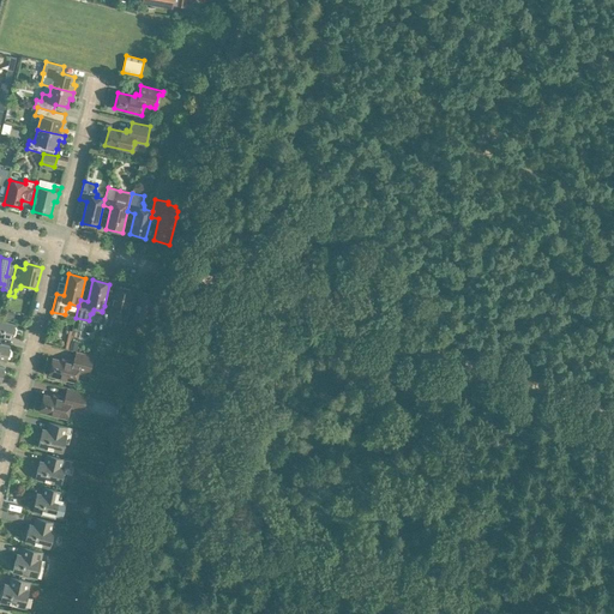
[(126,317),(128,311),(133,289),(116,286),(112,307),(104,306),(102,312),(102,311),(100,324),(112,326),(114,320),(116,318),(118,315),(126,317)]
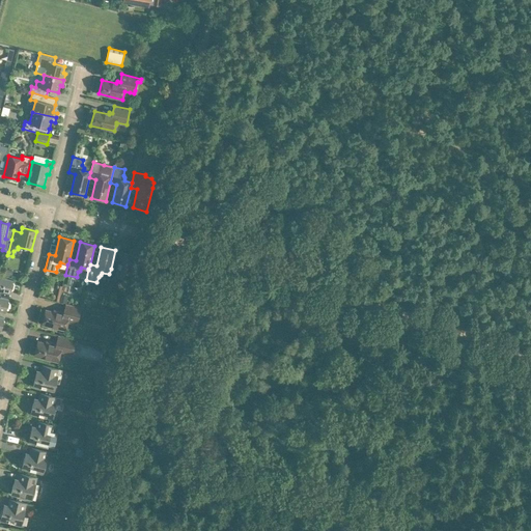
[(122,278),(130,279),(134,264),(136,255),(121,252),(117,271),(111,269),(109,274),(107,284),(117,287),(119,282),(121,280),(122,278)]
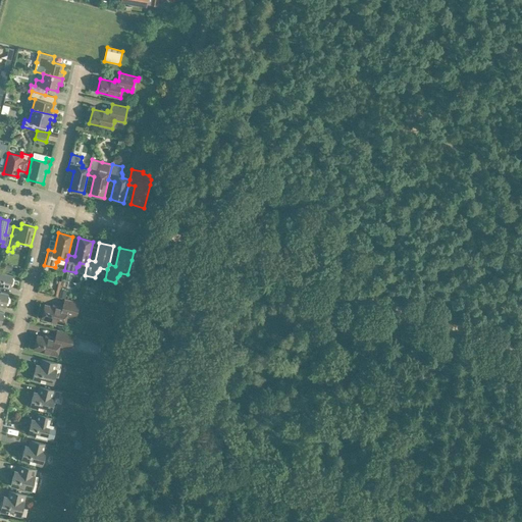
[(5,265),(3,273),(10,274),(12,267),(5,265)]
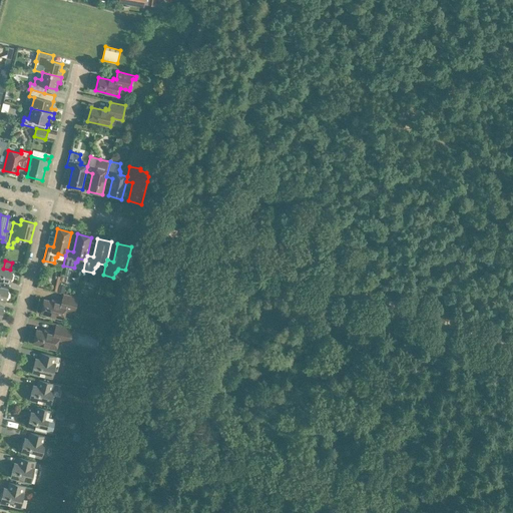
[(0,280),(10,283),(10,281),(12,280),(13,275),(12,273),(13,271),(0,268),(0,280)]
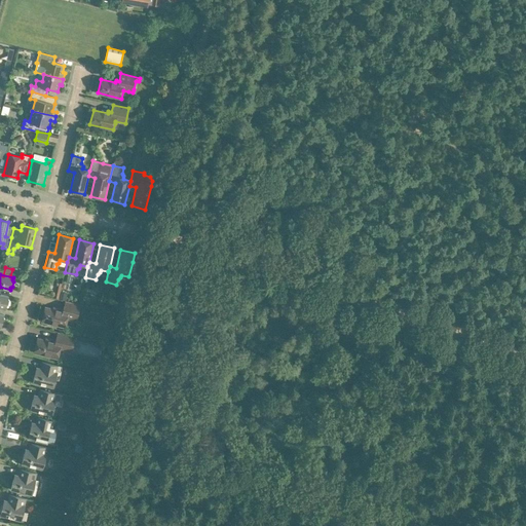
[(61,292),(59,300),(66,301),(68,294),(61,292)]
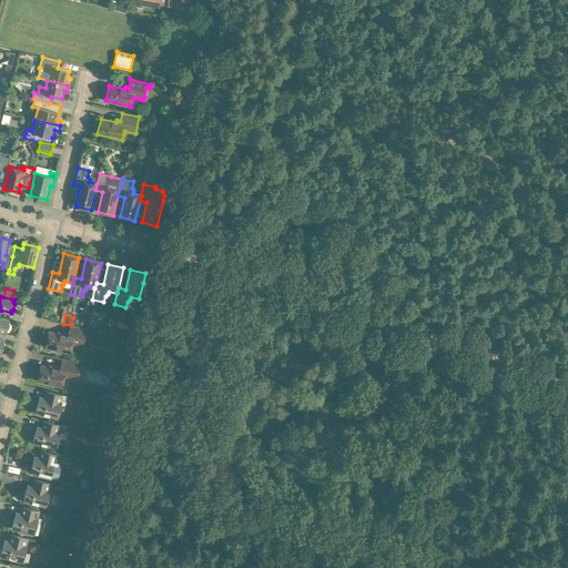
[(9,320),(0,317),(0,331),(6,333),(7,331),(9,330),(10,324),(9,322),(9,320)]
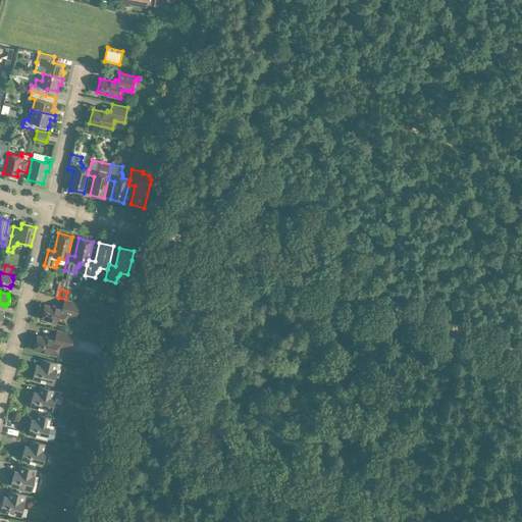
[(75,320),(76,315),(80,303),(64,300),(62,307),(59,306),(59,308),(45,305),(41,319),(64,324),(66,318),(75,320)]
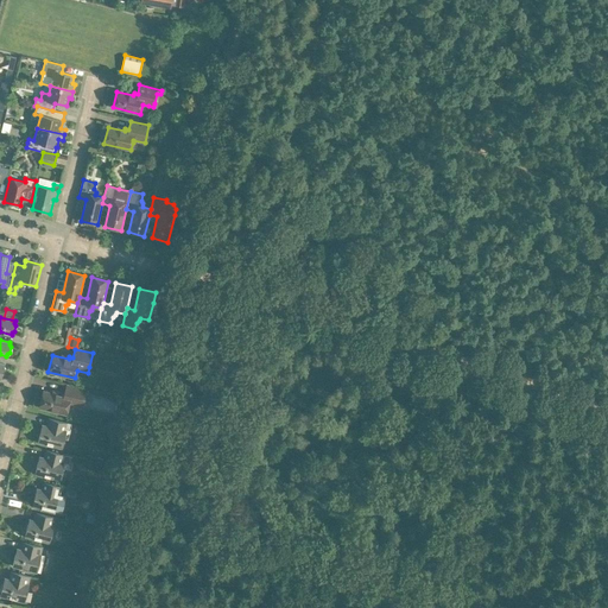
[(69,406),(82,410),(83,404),(87,390),(67,385),(64,393),(61,392),(59,396),(43,391),(39,407),(67,415),(69,406)]
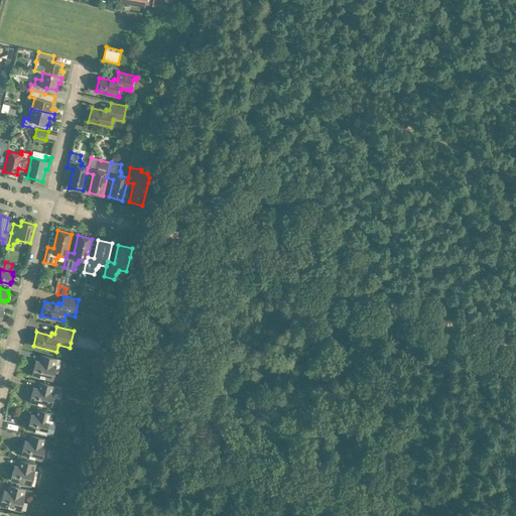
[(32,375),(52,380),(54,373),(57,373),(61,360),(41,355),(40,362),(37,361),(35,361),(35,362),(35,364),(32,375)]
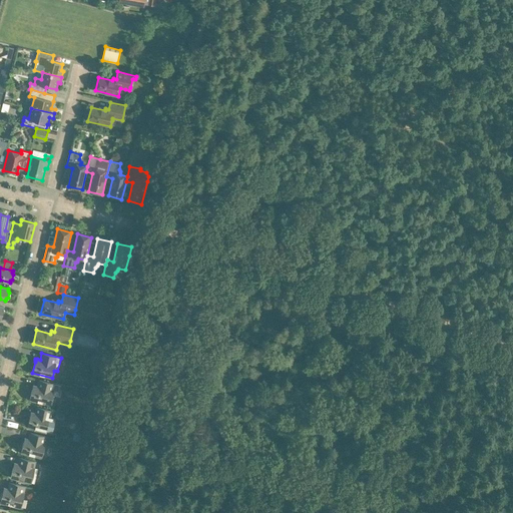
[(99,361),(99,362),(99,363),(100,364),(100,365),(101,366),(102,366),(103,367),(104,367),(105,367),(105,366),(106,366),(107,365),(108,364),(108,363),(108,362),(108,361),(108,360),(107,359),(106,358),(105,358),(104,358),(103,358),(102,358),(101,359),(100,360),(99,361)]
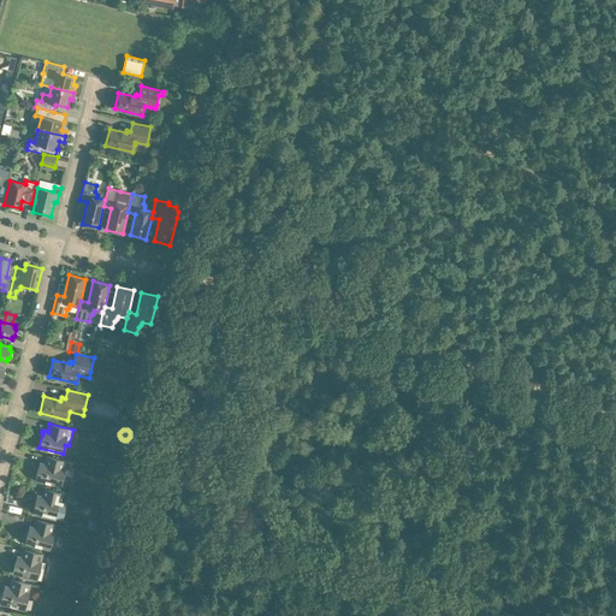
[(40,465),(39,467),(36,480),(69,489),(75,463),(47,456),(45,463),(41,463),(40,462),(40,465)]
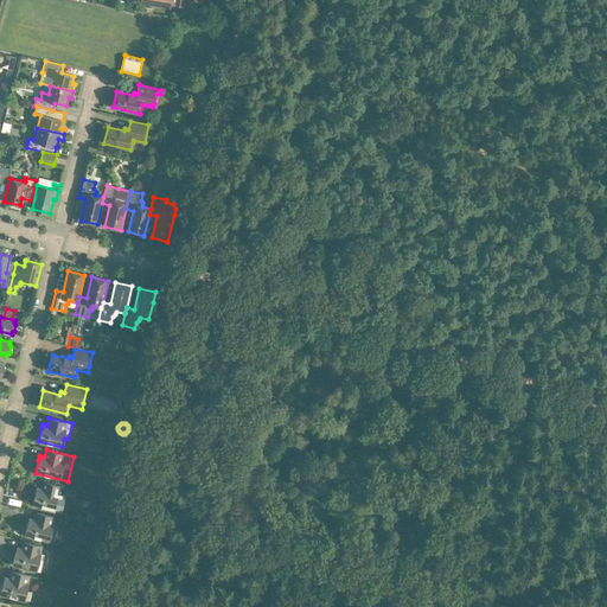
[(108,465),(106,472),(119,474),(120,467),(108,465)]
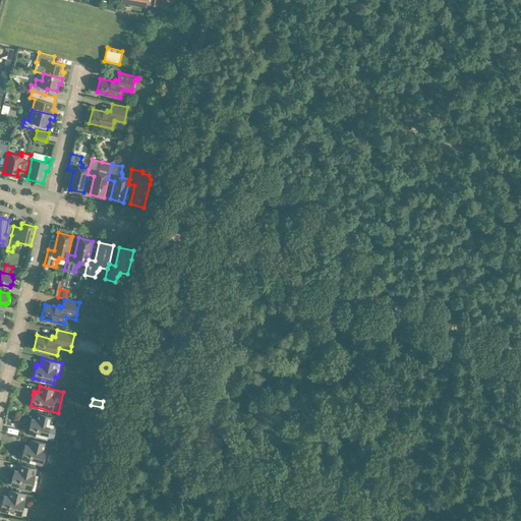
[(80,416),(82,410),(62,405),(60,411),(80,416)]
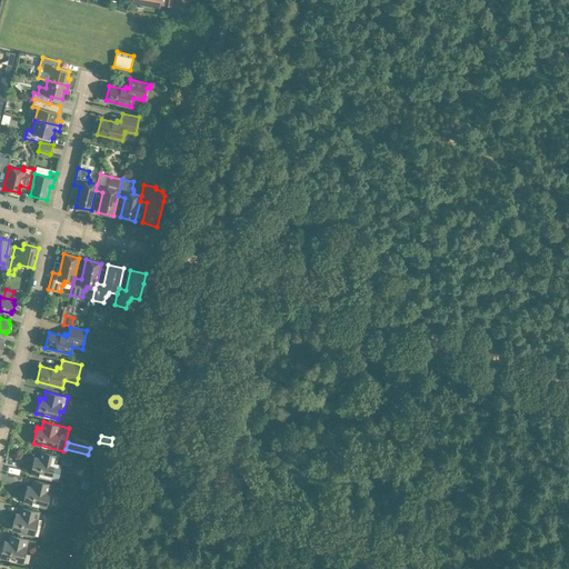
[(57,462),(58,456),(41,451),(39,458),(36,458),(35,457),(35,458),(33,460),(30,473),(39,476),(38,477),(51,480),(51,478),(58,480),(61,463),(57,462)]
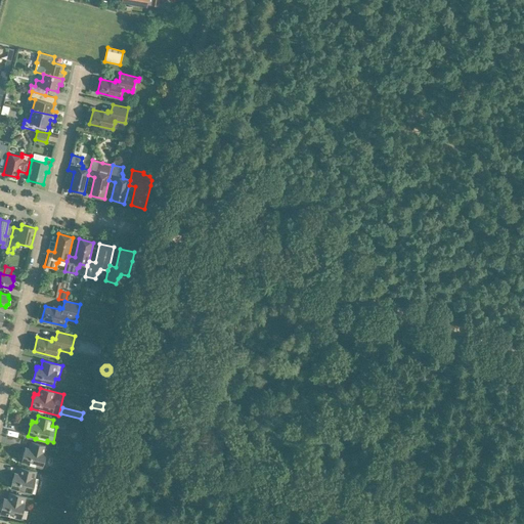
[(22,463),(42,468),(46,452),(45,452),(47,446),(31,442),(30,448),(27,447),(26,447),(25,448),(25,450),(22,463)]
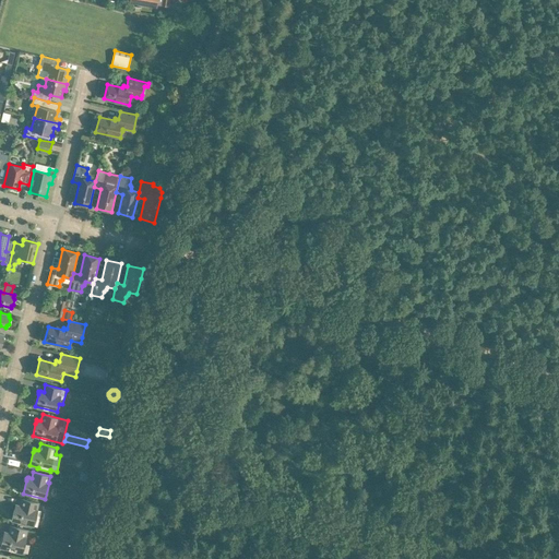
[(94,484),(96,475),(88,473),(86,482),(94,484)]
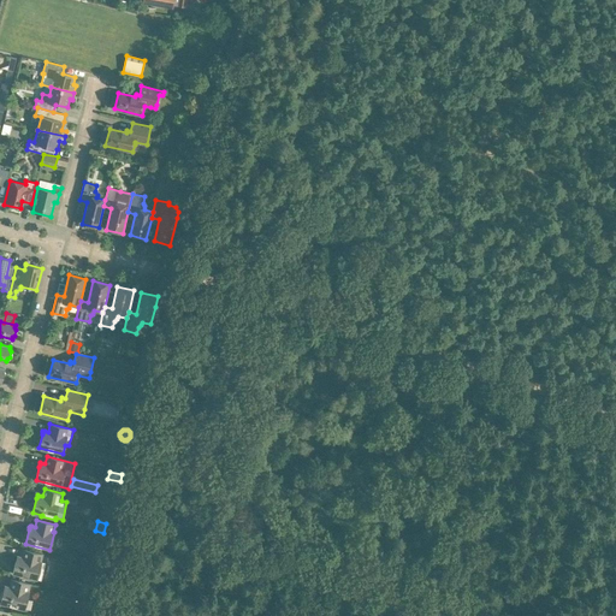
[(16,560),(13,574),(37,579),(41,580),(46,563),(41,562),(42,554),(24,550),(22,557),(18,556),(17,556),(17,557),(16,560)]
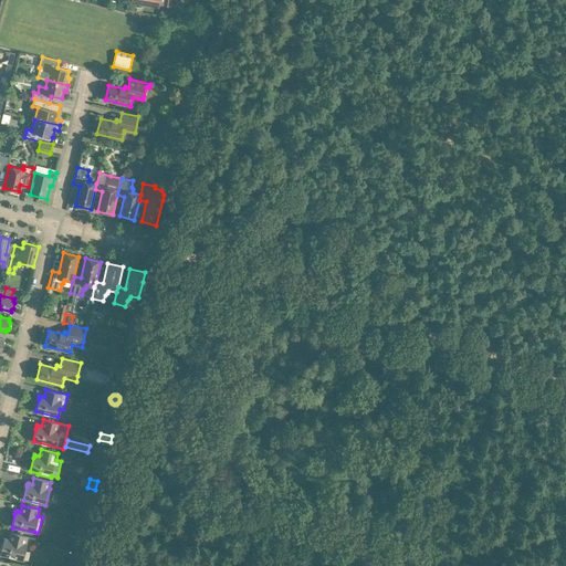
[(3,540),(3,542),(0,554),(22,559),(27,544),(25,544),(28,536),(10,532),(9,540),(4,538),(3,540)]
